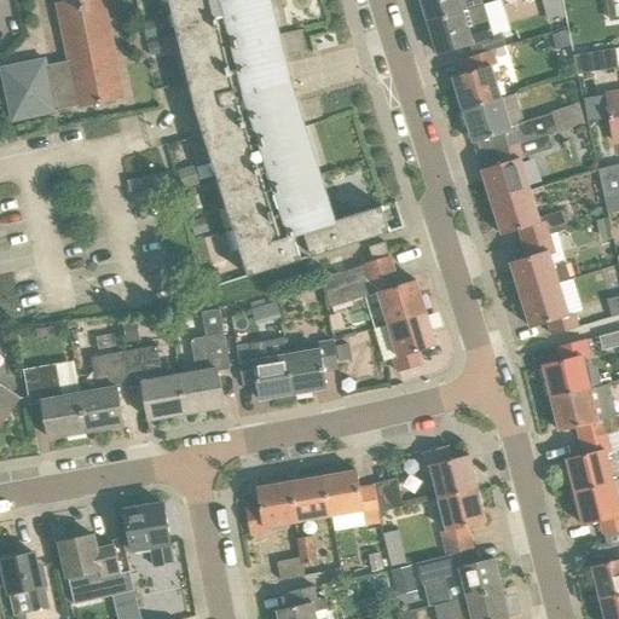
[(58,110),(79,105),(80,106),(125,98),(104,0),(74,0),(58,4),(70,61),(50,64),(47,57),(0,65),(0,67),(12,122),(58,113),(58,110)]
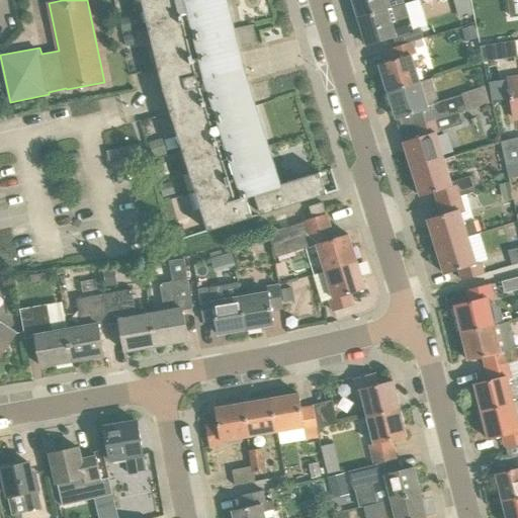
[(243,68),(226,0),(142,0),(165,90),(208,231),(253,218),(247,197),(257,194),(263,214),(327,194),(321,172),(279,185),(243,68)]
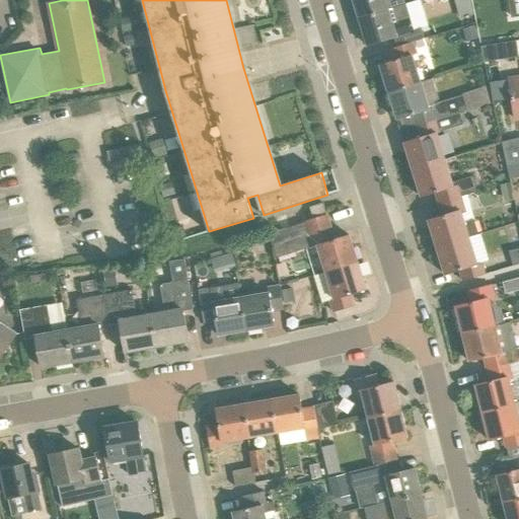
[(353,0),(360,19),(392,9),(389,0),(353,0)]
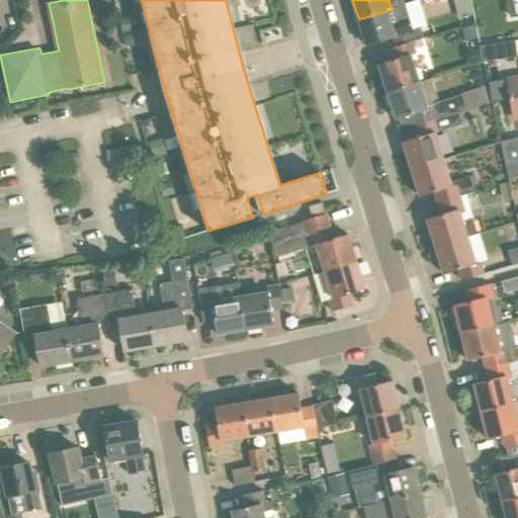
[(517,0),(508,0),(511,17),(517,16),(517,0)]
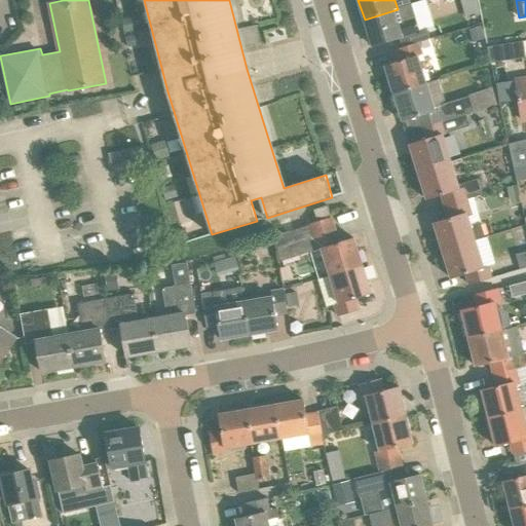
[(403,47),(420,42),(430,38),(427,28),(420,30),(413,5),(398,10),(398,9),(365,20),(373,46),(400,38),(403,47)]
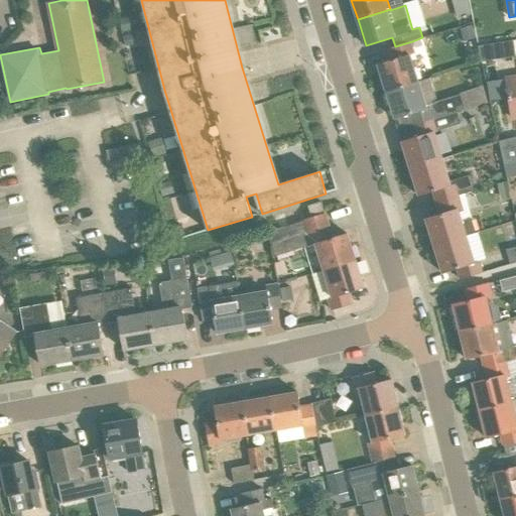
[(465,41),(478,37),(473,24),(461,28),(465,41)]
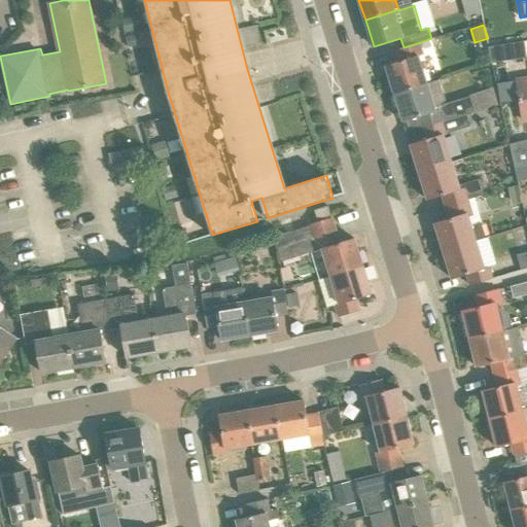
[(526,41),(489,47),(492,63),(526,57),(526,41)]
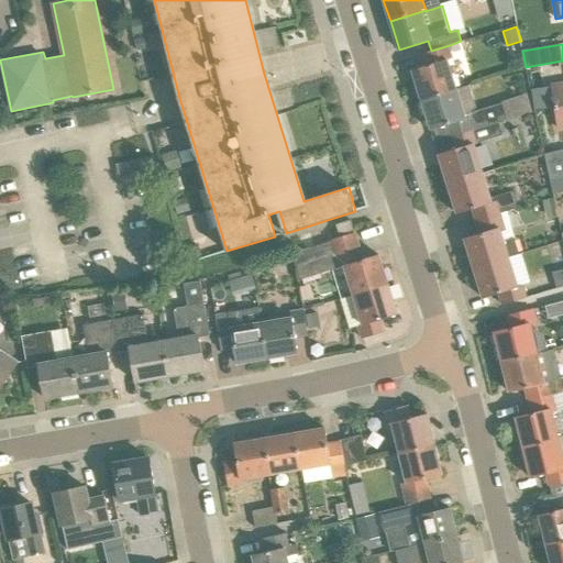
[(422,100),(457,89),(449,59),(453,58),(450,45),(431,51),(420,54),(424,67),(412,70),(422,100)]
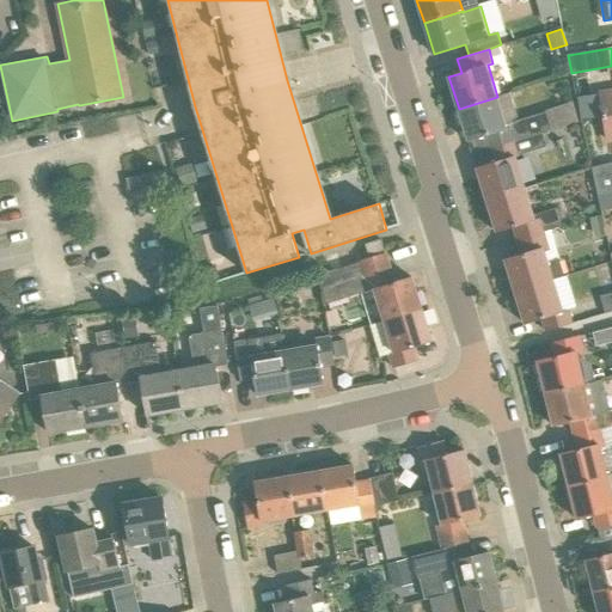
[(603,118),(611,116),(611,89),(599,91),(603,118)]
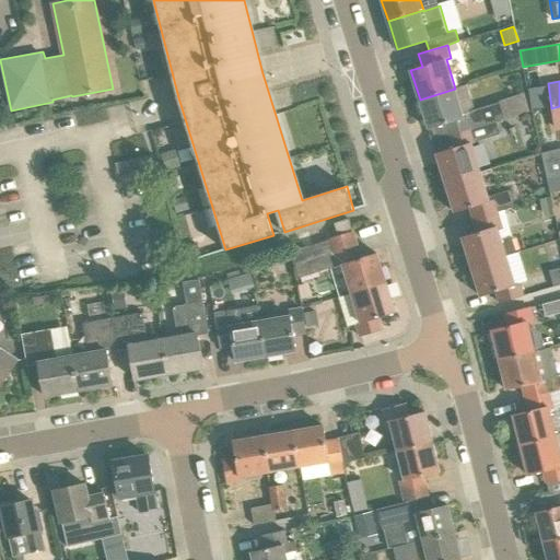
[(474,128),(505,118),(500,102),(463,114),(455,89),(420,100),(429,129),(441,125),(444,138),(474,129),(474,128)]
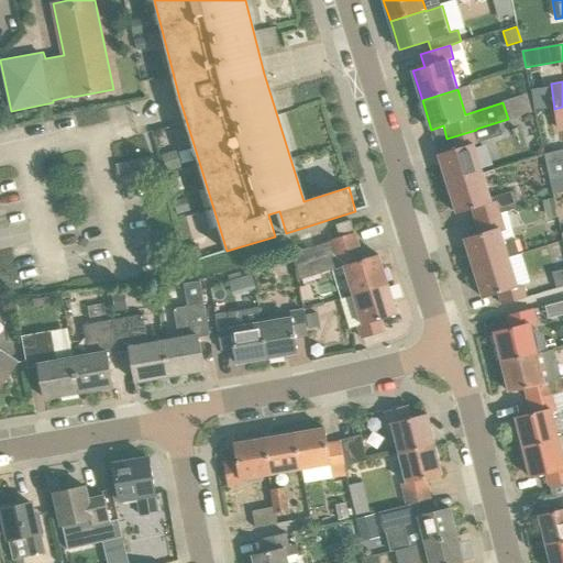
[(503,101),(503,102),(505,108),(506,111),(508,119),(533,111),(528,94),(503,101)]
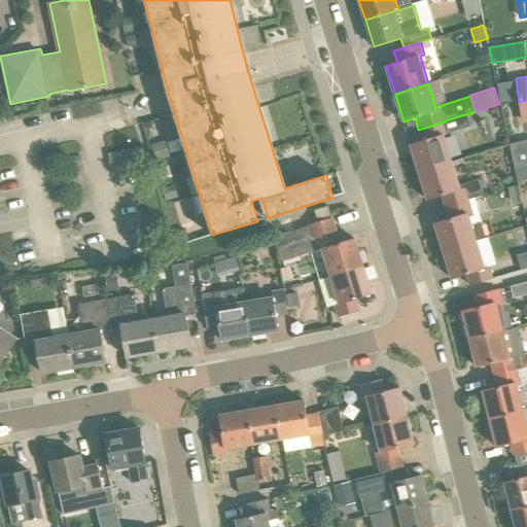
[(419,172),(453,162),(445,134),(449,133),(446,121),(418,130),(422,141),(411,144),(419,172)]
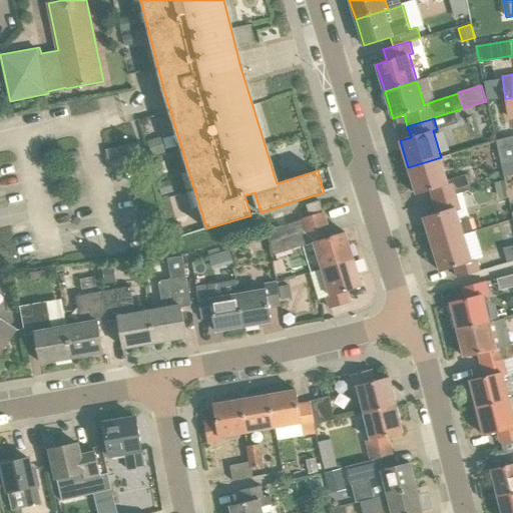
[(512,136),(497,140),(502,163),(512,160),(512,136)]
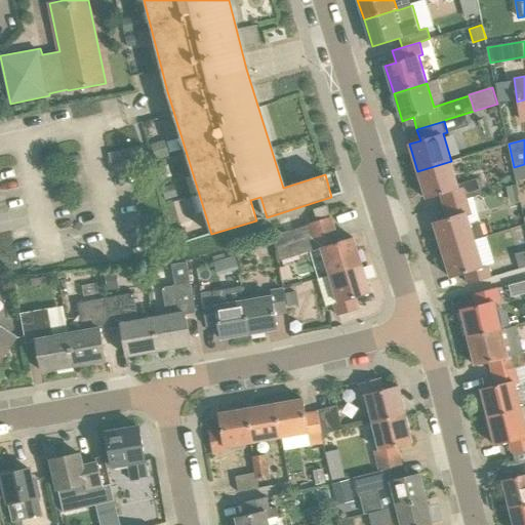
[(114,173),(145,166),(140,146),(109,153),(114,173)]
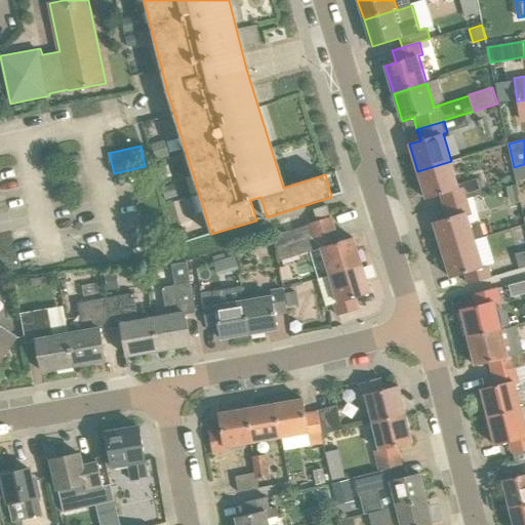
[(445,206),(473,197),(482,194),(478,178),(459,185),(451,161),(417,171),(426,199),(441,194),(445,206)]
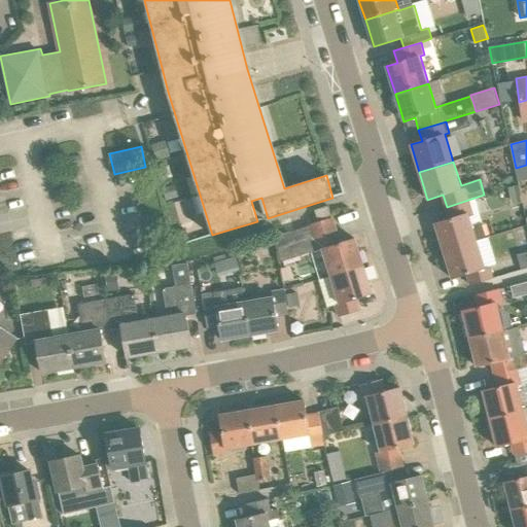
[(526,165),(516,168),(519,181),(526,179),(526,165)]
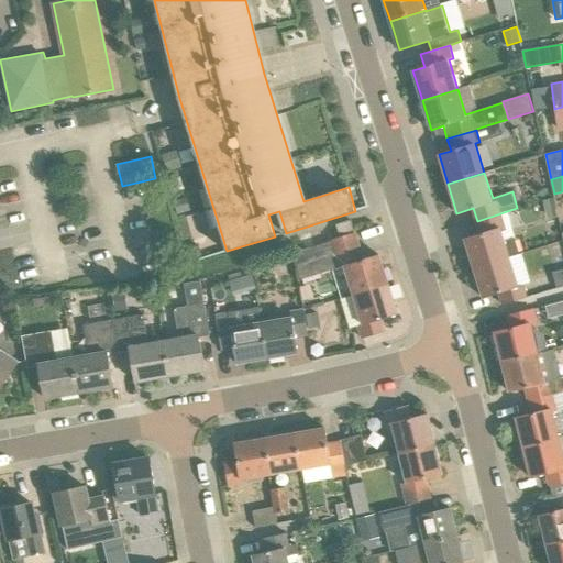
[(543,200),(548,219),(559,216),(554,198),(543,200)]
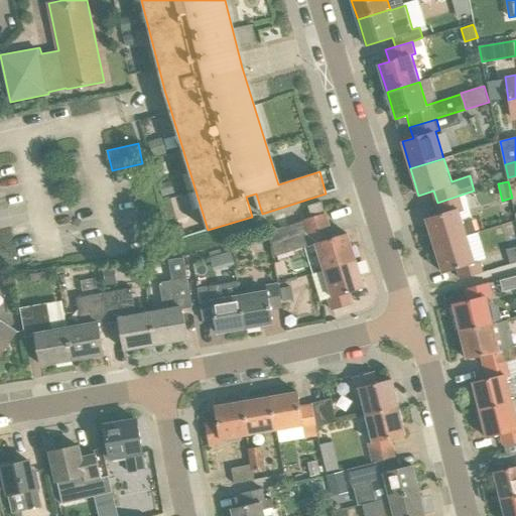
[(440,214),(425,219),(434,246),(477,233),(465,194),(437,203),(440,214)]
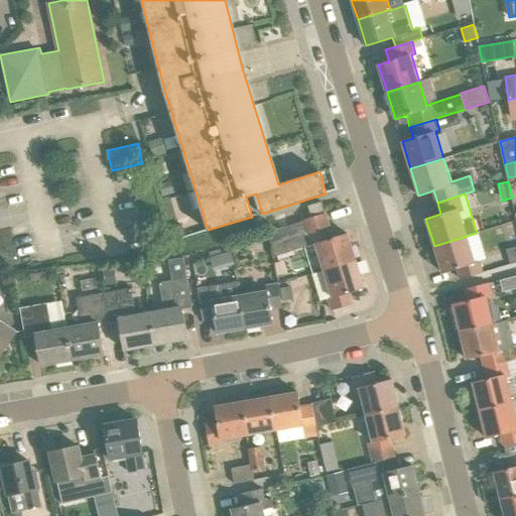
[(310,216),(325,212),(321,202),(307,206),(310,216)]
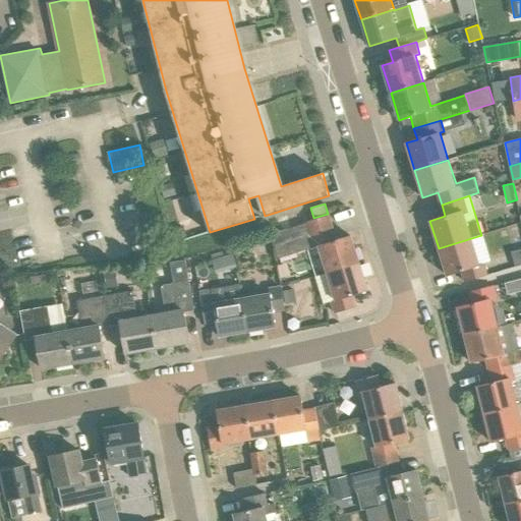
[(315,277),(359,264),(351,236),(336,240),(329,216),(289,227),(289,229),(273,233),(279,258),(307,249),(315,277)]
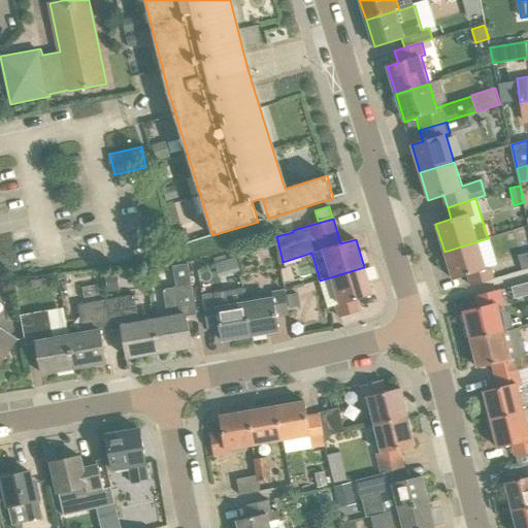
[(493,279),(493,278),(495,278),(492,267),(488,268),(479,241),(488,238),(444,252),(453,279),(468,274),(471,286),(493,279)]
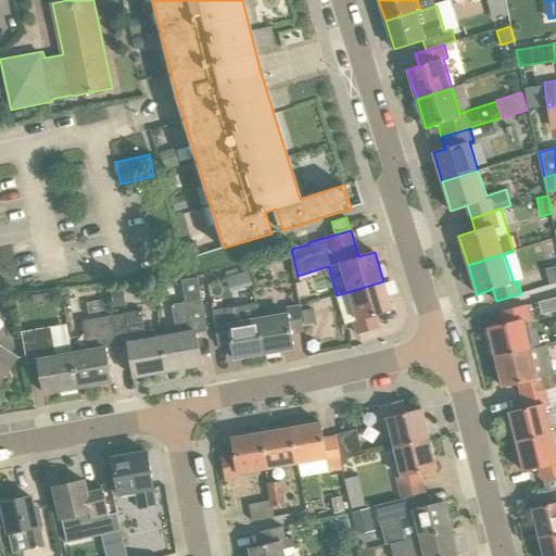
[(555,266),(546,268),(550,285),(555,282),(555,266)]
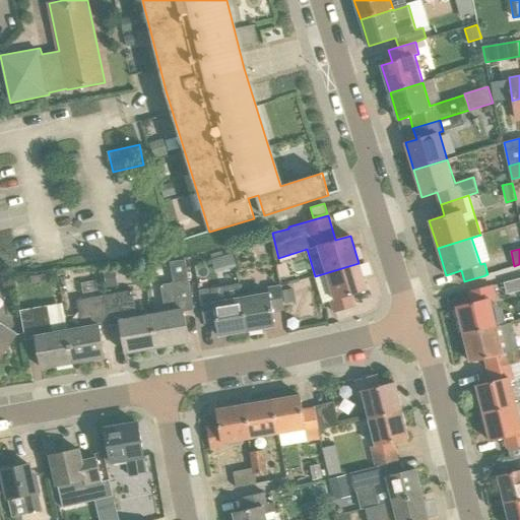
[(189,341),(183,311),(194,309),(185,259),(170,261),(174,282),(161,284),(167,311),(150,314),(156,347),(189,341)]
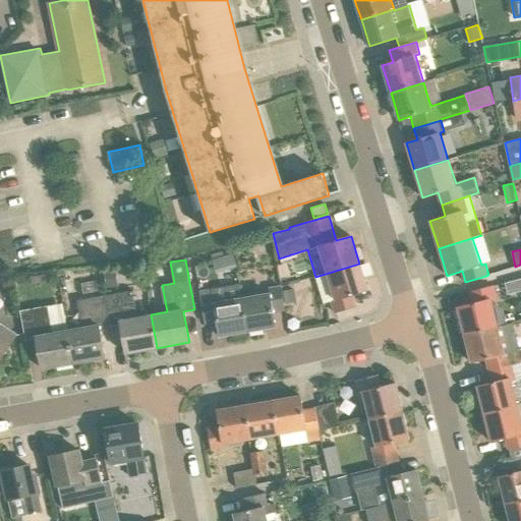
[(0,356),(1,357),(12,340),(16,334),(0,322),(0,275),(1,277),(6,269),(0,264),(0,356)]
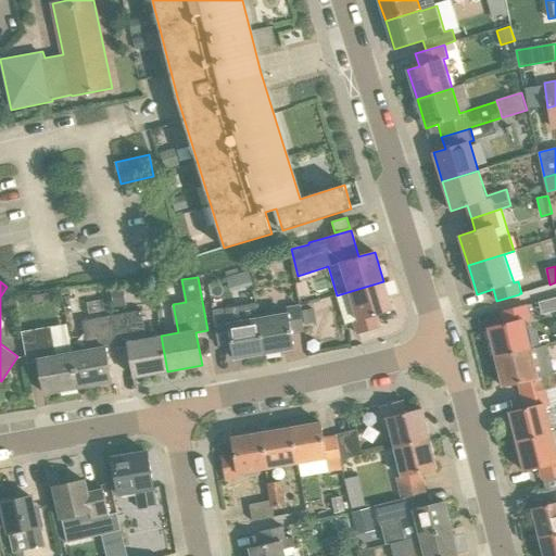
[(345,324),(354,321),(357,335),(380,327),(377,315),(393,311),(383,281),(337,295),(345,324)]
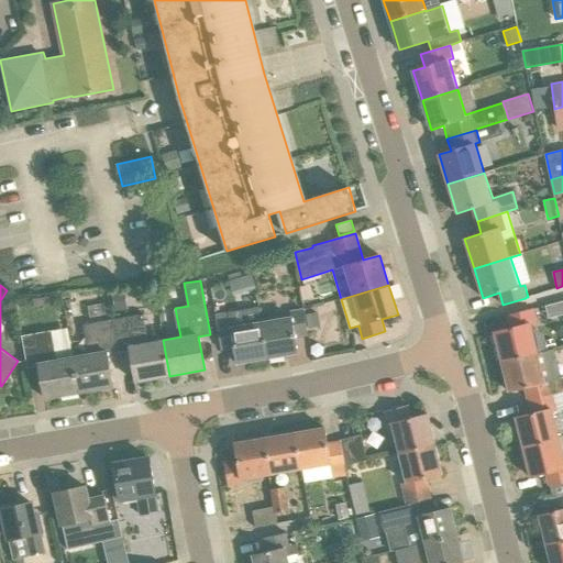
[(112,293),(116,311),(129,309),(125,290),(112,293)]
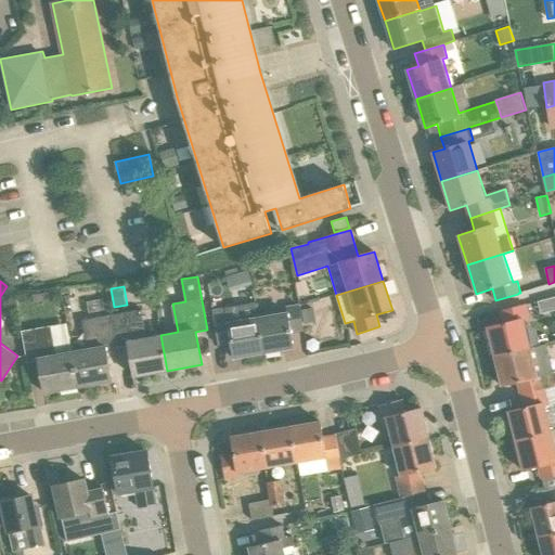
[(57,292),(33,295),(34,304),(46,301),(46,299),(59,297),(57,292)]
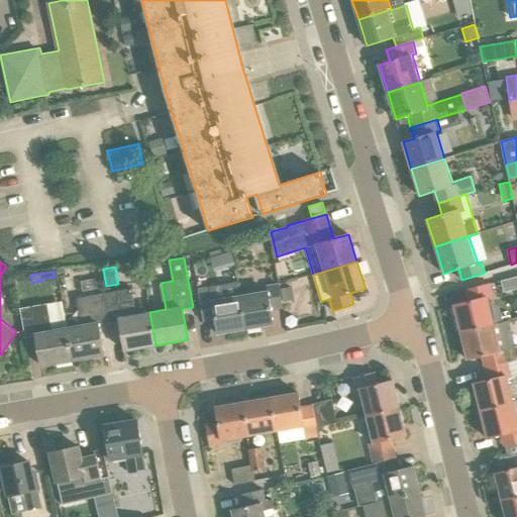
[(516,289),(516,276),(501,281),(504,292),(516,289)]
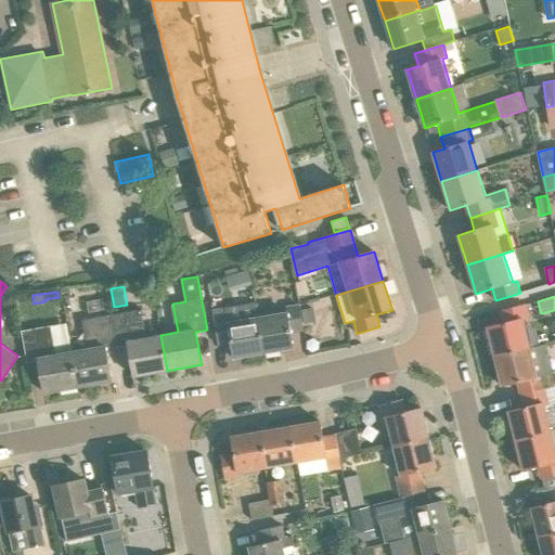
[(257,317),(258,317),(256,304),(213,310),(218,345),(231,343),(233,359),(262,353),(257,317)]
